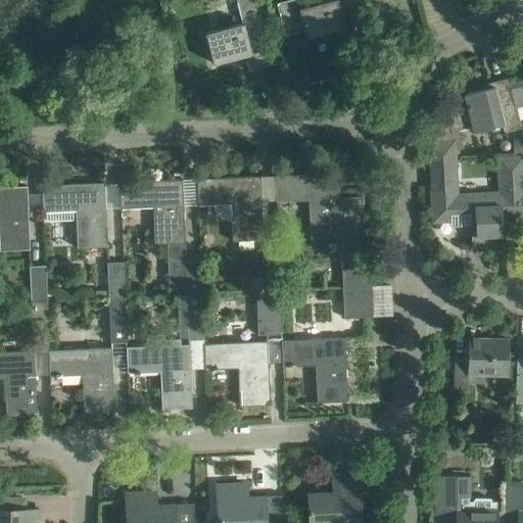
[(273,64),(255,0),(237,0),(243,22),(205,33),(214,63),(244,55),(248,70),(273,64)]
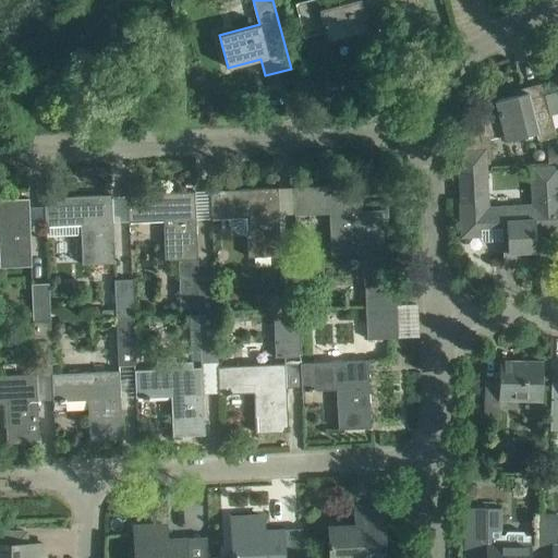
[(365,49),(391,43),(379,0),(350,0),(330,5),(329,0),(304,0),(294,2),(303,36),(325,31),(327,41),(361,33),(365,49)]
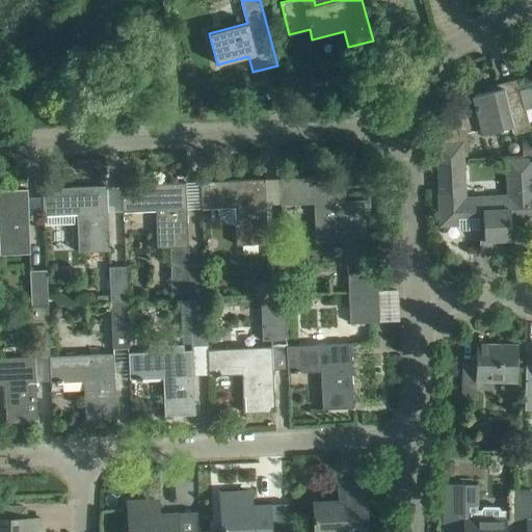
[(531,85),(520,89),(524,109),(525,109),(531,106),(531,85)]
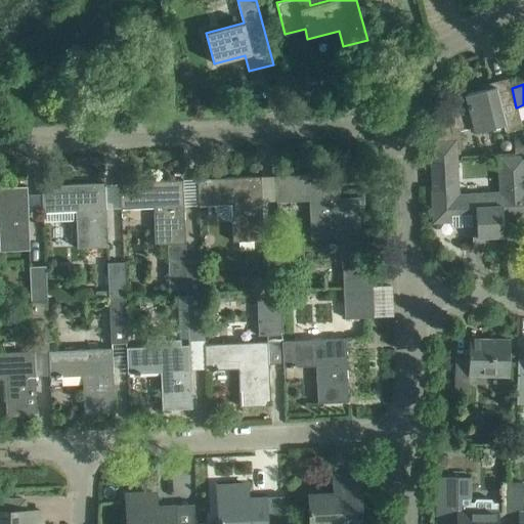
[(473,127),(475,132),(504,125),(506,132),(522,128),(517,107),(516,107),(512,88),(496,92),(495,86),(465,94),(469,107),(447,113),(449,121),(452,132),(454,132),(473,127)]
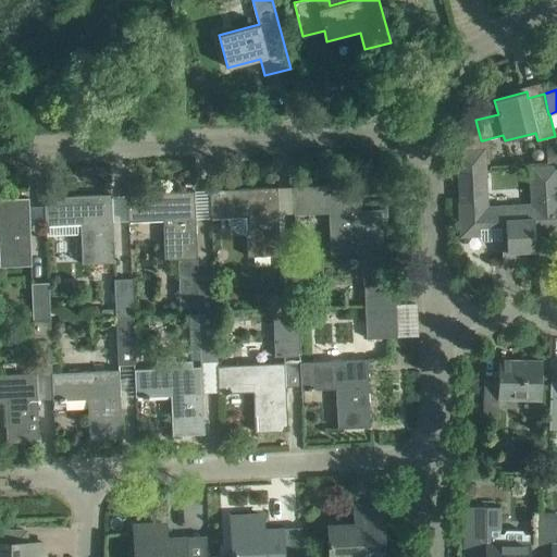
[(459,133),(460,150),(484,148),(483,140),(481,140),(478,128),(459,133)]
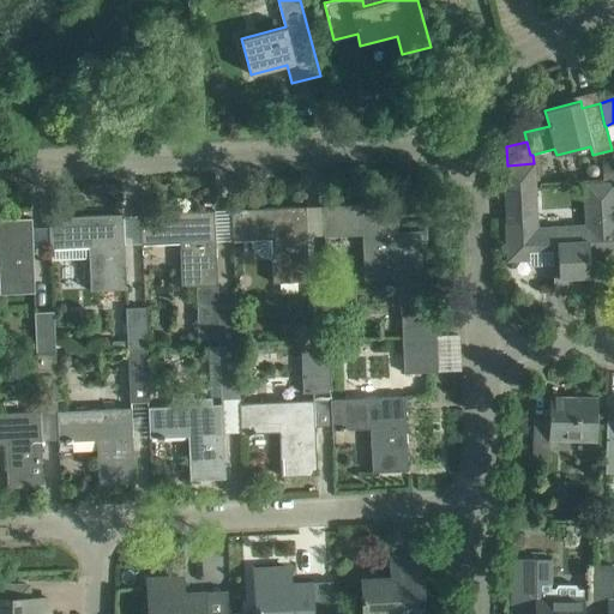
[(504,190),(535,186),(534,163),(507,166),(503,166),(503,174),(504,190)]
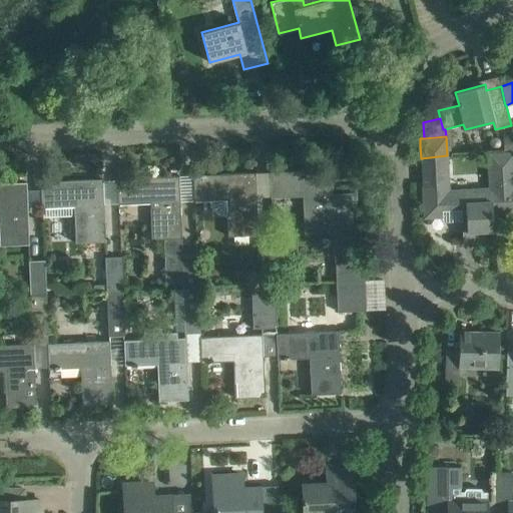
[(512,152),(487,153),(489,187),(492,213),(512,212),(512,152)]
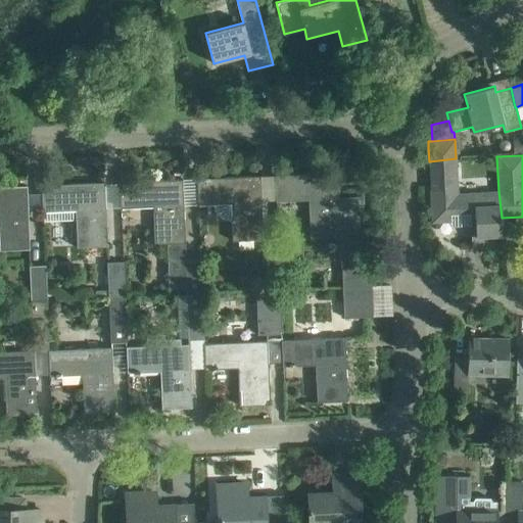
[(456,158),(429,161),(432,222),(450,221),(449,212),(475,211),(476,235),(471,235),(471,246),(487,245),(486,236),(503,235),(502,218),(498,191),(458,194),(458,185),(456,158)]
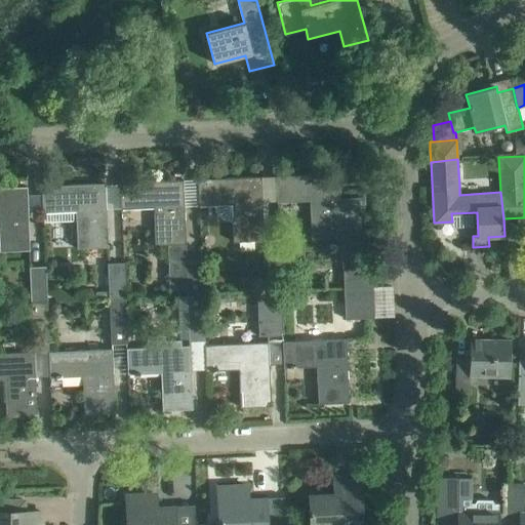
[(342,258),(344,288),(373,286),(371,255),(364,255),(364,249),(365,249),(365,242),(364,242),(364,236),(363,197),(340,198),(339,173),(288,175),(288,174),(282,174),(282,175),(276,175),(277,202),(310,201),(312,238),(339,237),(340,259),(342,258)]
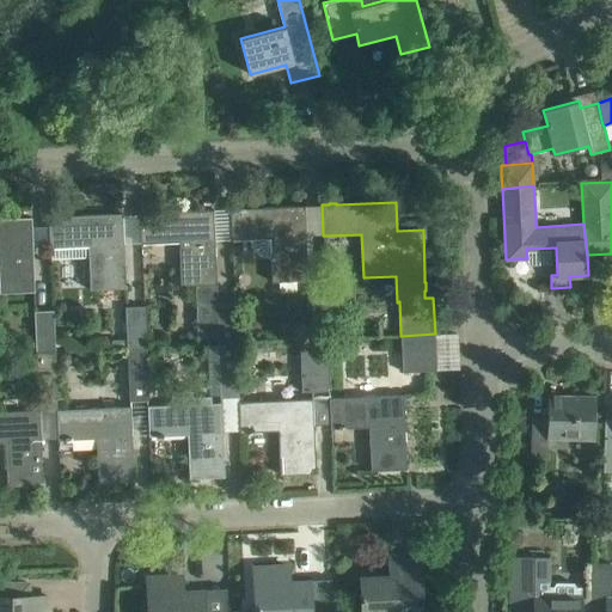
[(231,209),(232,239),(270,238),(273,282),(307,280),(305,206),(245,208),(245,207),(238,207),(238,208),(231,209)]
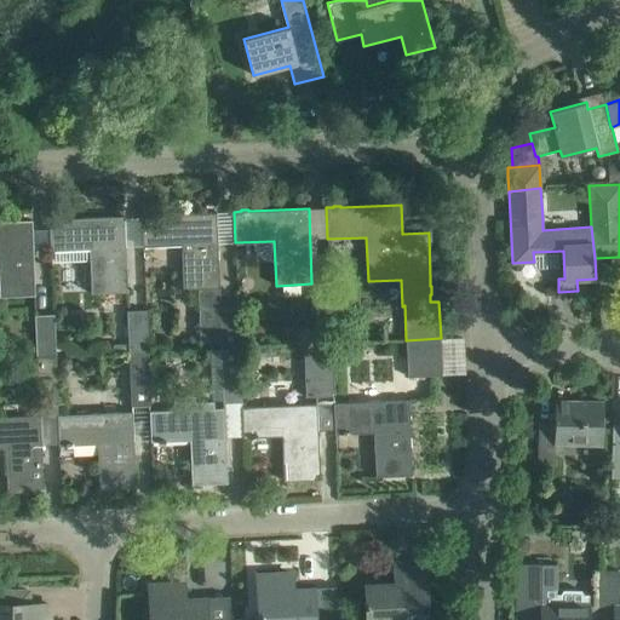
[(149,214),(142,216),(143,246),(182,245),(183,290),(201,288),(204,342),(220,342),(220,348),(240,346),(239,306),(220,306),(217,212),(155,214),(155,213),(149,214)]
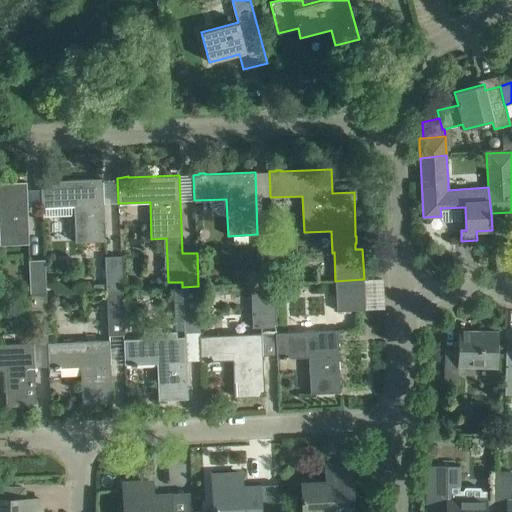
[(42,207),(43,207),(43,216),(74,215),(76,242),(105,241),(103,178),(52,180),(47,180),(47,181),(41,181),(42,207)]
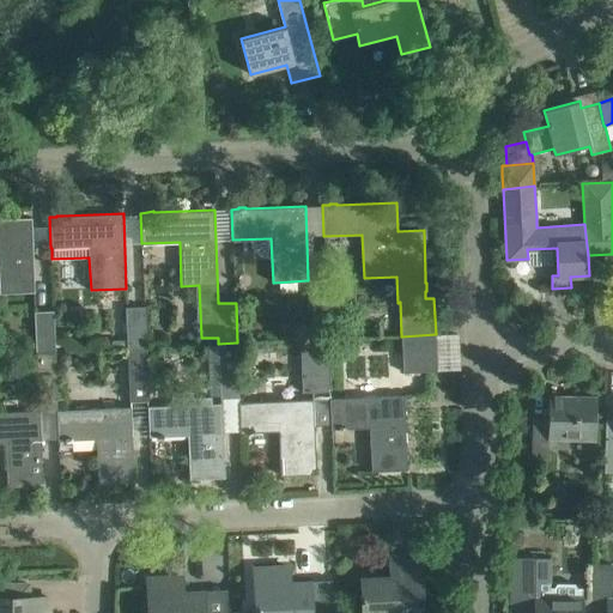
[(0,218),(0,293),(35,292),(32,218),(0,218)]
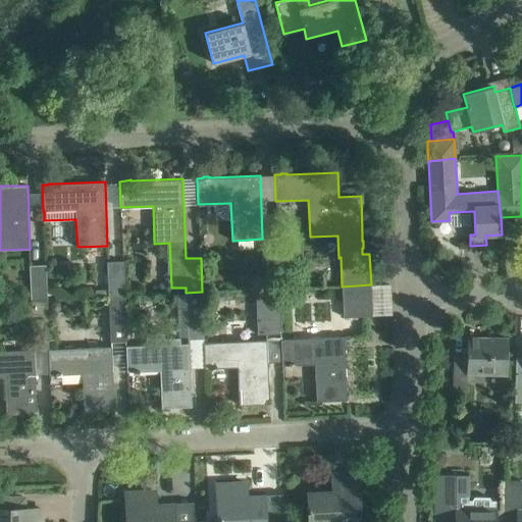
[(262,255),(263,290),(279,289),(278,254),(262,255)]
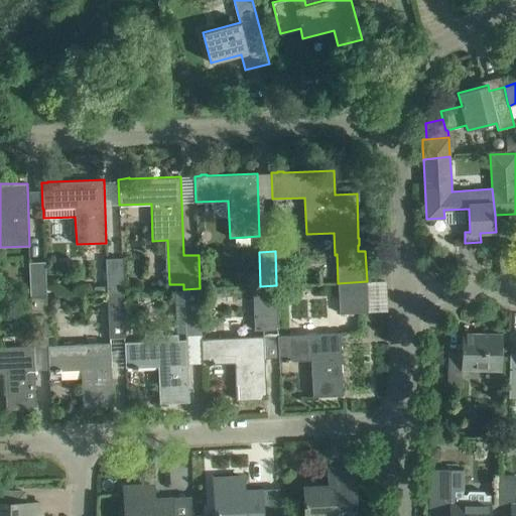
[(105,259),(107,292),(123,292),(122,258),(105,259)]
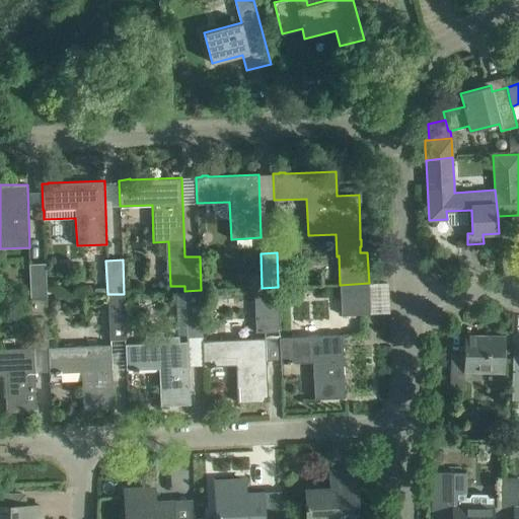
[(28,264),(30,298),(47,297),(46,263),(28,264)]
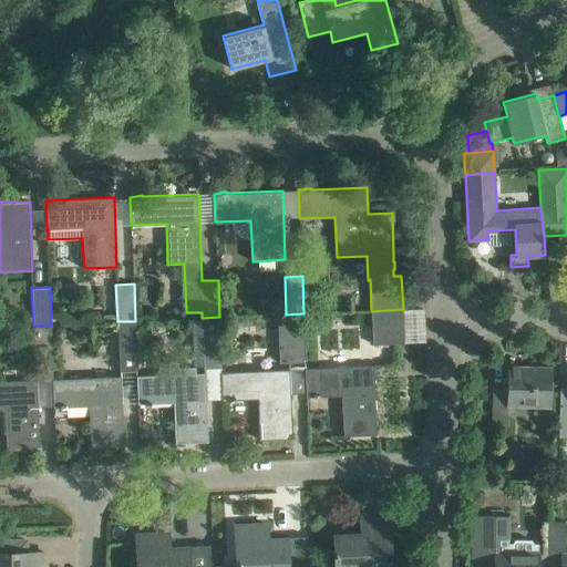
[(272,301),(259,302),(259,316),(274,316),(272,301)]
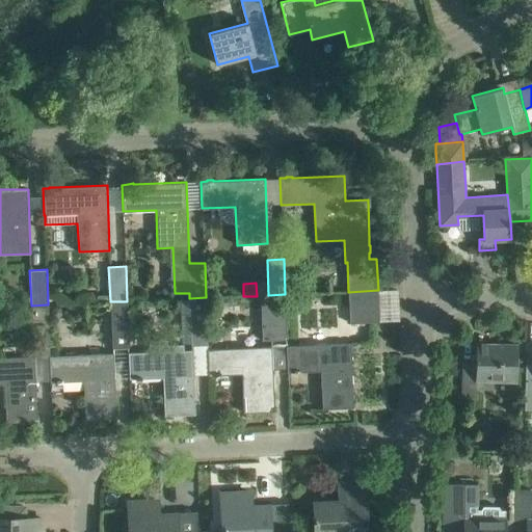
[(378,290),(348,292),(350,323),(379,322),(378,290)]
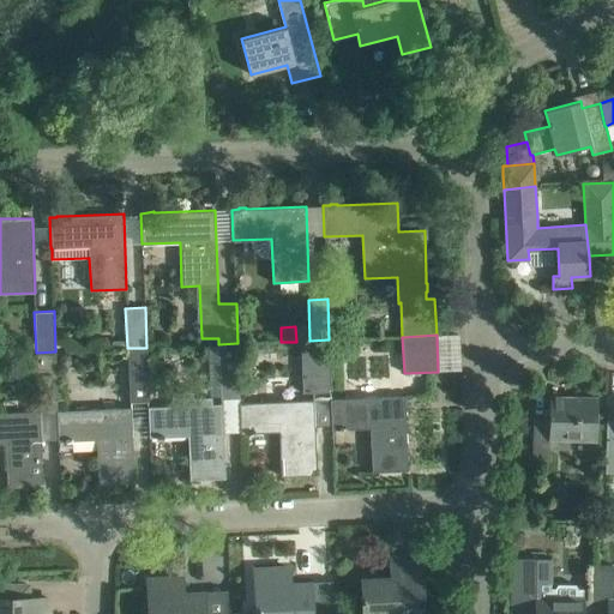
[(331,380),(329,339),(309,341),(312,380),(331,380)]
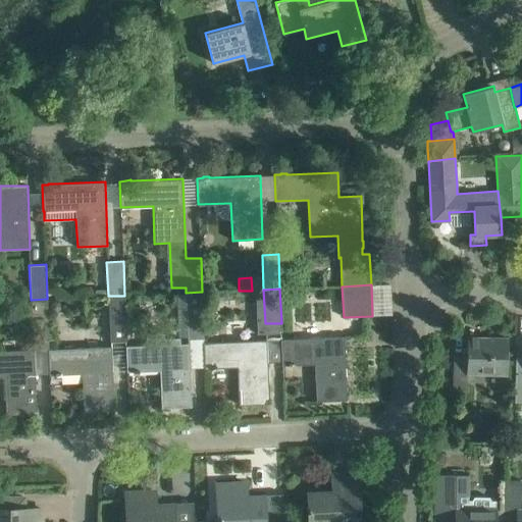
[(203,326),(202,292),(186,293),(187,327),(203,326)]
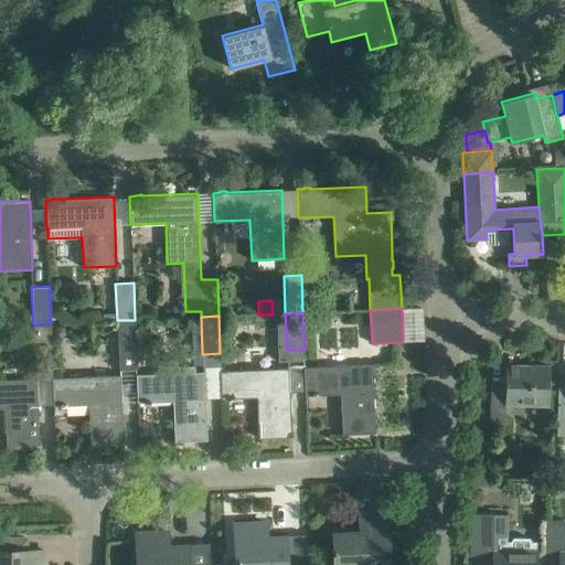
[(137,356),(135,320),(117,320),(118,358),(137,356)]
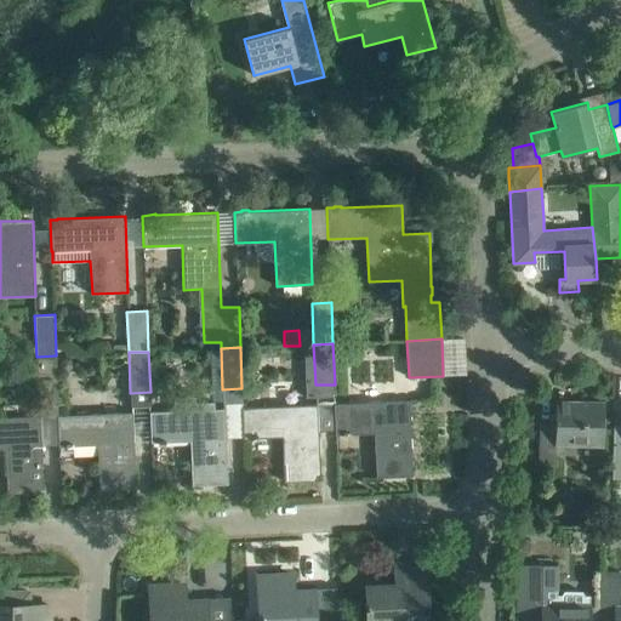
[(58,396),(56,355),(36,357),(38,397),(58,396)]
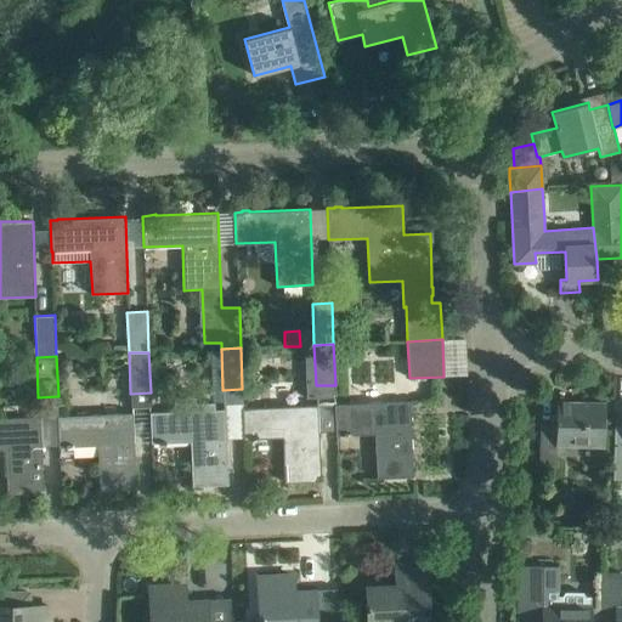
[(254,391),(243,393),(244,407),(260,407),(259,397),(254,391)]
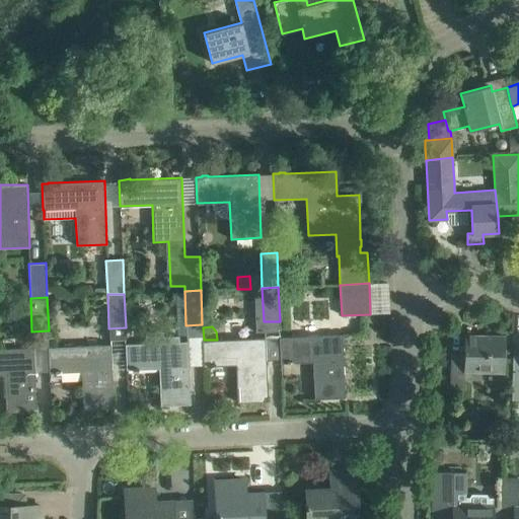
[(145,343),(125,344),(126,370),(159,368),(160,405),(191,404),(189,366),(188,342),(187,342),(178,342),(178,337),(163,338),(162,332),(145,332),(145,343)]
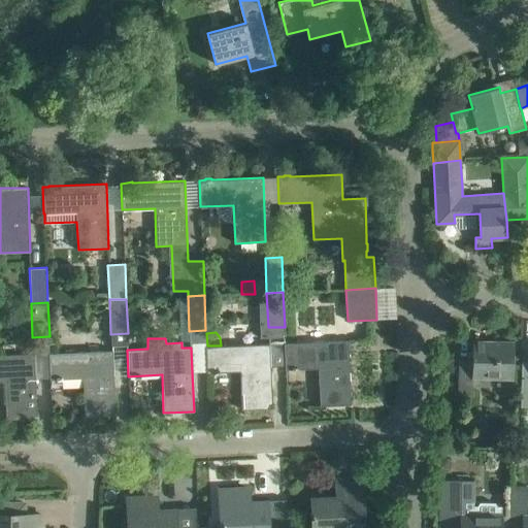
[(348,340),(284,343),(285,369),(319,368),(320,406),(351,404),(348,340)]
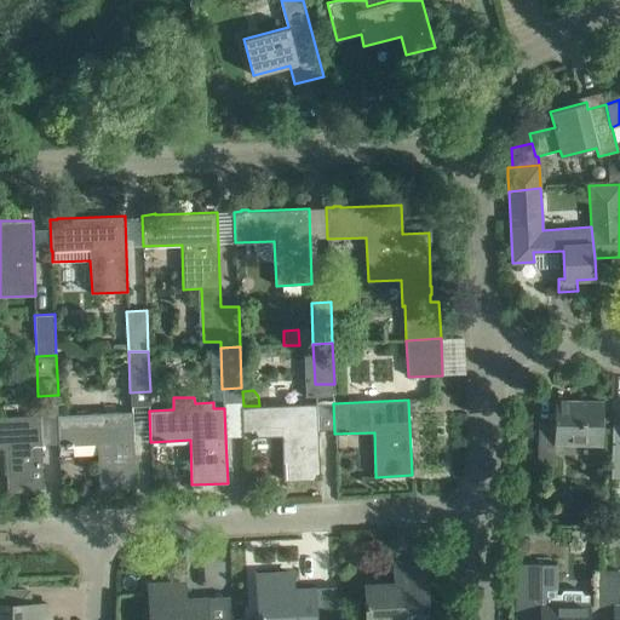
[(555,443),(602,445),(603,402),(555,401),(555,423),(540,423),(539,461),(555,461),(555,443)]
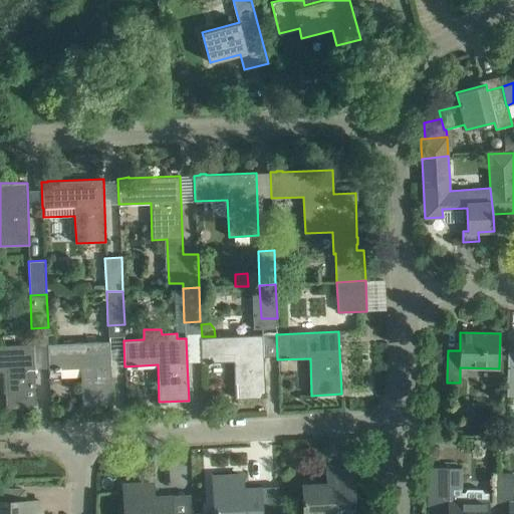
[(200,337),(201,363),(234,361),(235,399),(265,397),(264,377),(262,334),(200,337)]
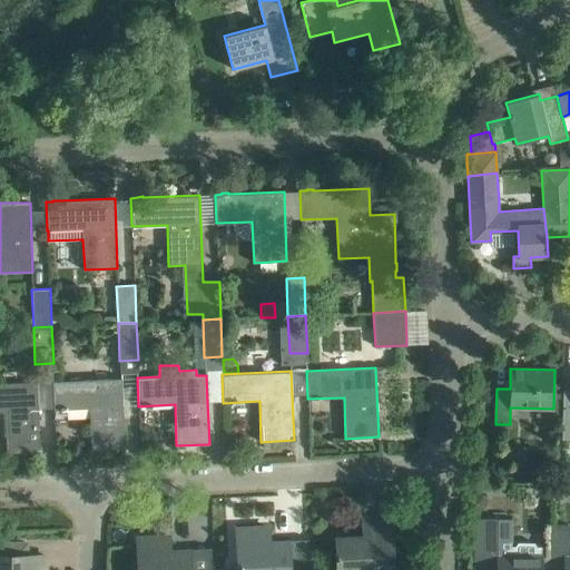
[(52,381),(53,410),(90,409),(91,449),(125,448),(121,379),(52,381)]
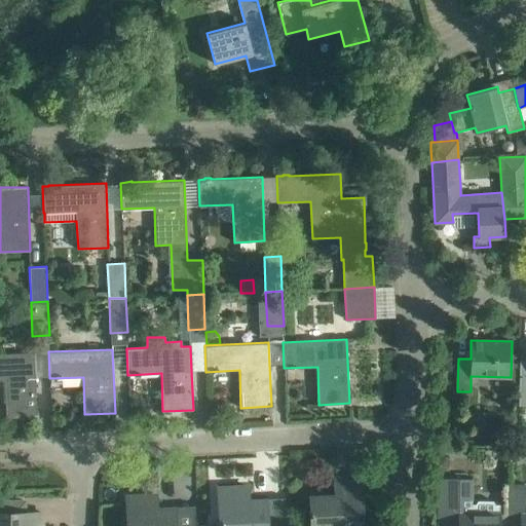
[(0,380),(5,380),(6,418),(37,416),(34,352),(0,353),(0,380)]
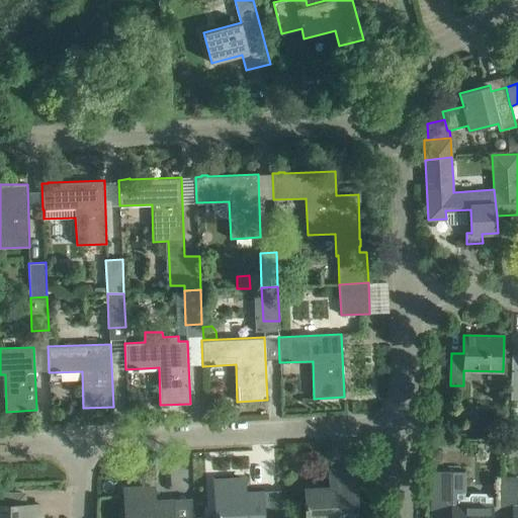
[(517,452),(517,440),(507,441),(507,453),(517,452)]
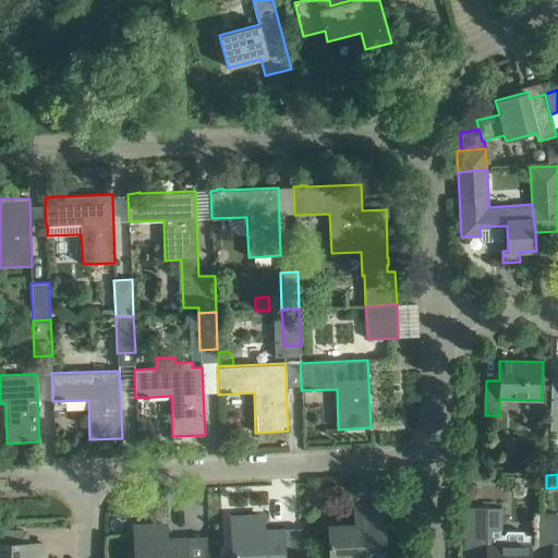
[(384,557),(381,506),(355,507),(356,525),(330,526),(330,525),(329,525),(330,557),(384,557)]
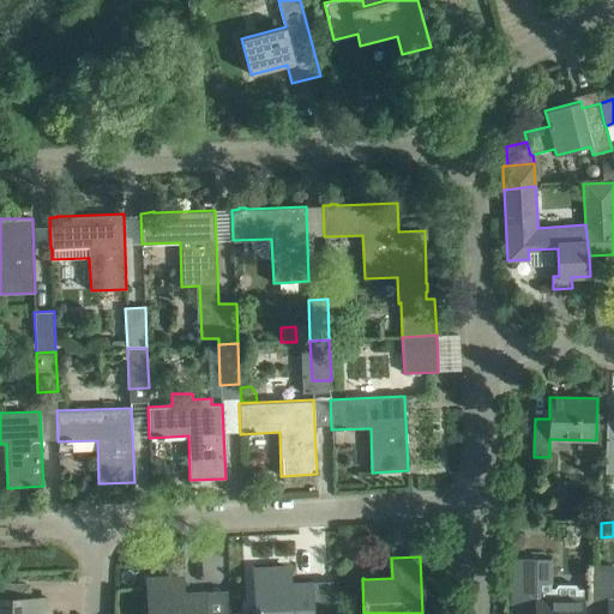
[(583,600),(583,588),(578,588),(576,584),(558,584),(555,588),(551,588),(551,558),(512,558),(511,613),(593,613),(593,600),(583,600)]
